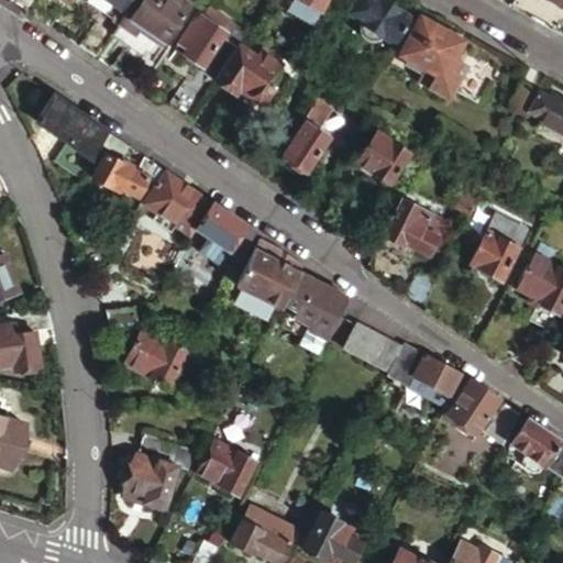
[(179,0),(132,0),(119,20),(135,31),(141,24),(166,41),(189,7),(179,0)]
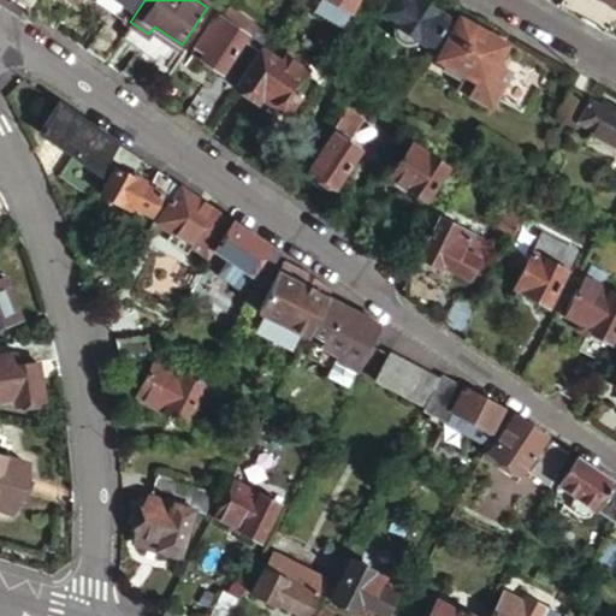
[(431,46),(449,18),(424,0),(388,0),(381,10),(431,46)]
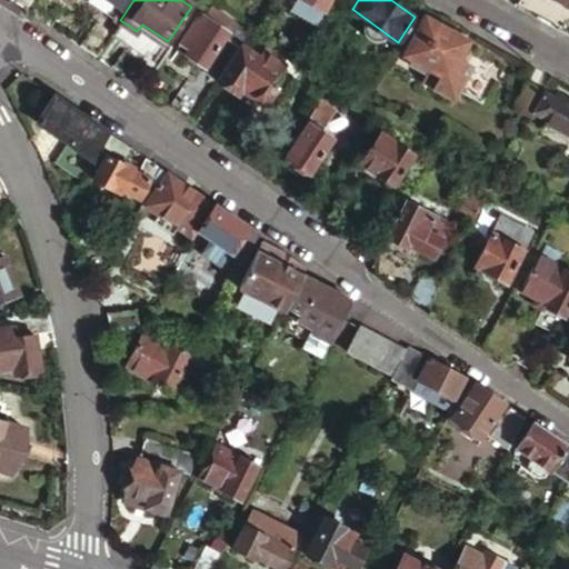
[(226,15),(212,7),(200,25),(195,22),(182,41),(189,47),(187,53),(206,66),(229,31),(219,25),(226,15)]
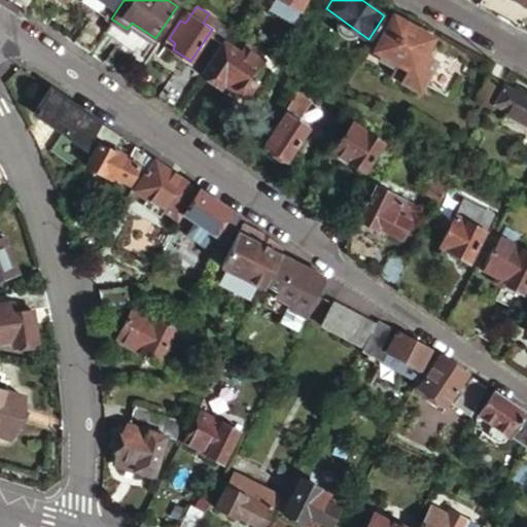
[(420,92),(437,59),(422,49),(429,37),(393,16),(376,48),(382,53),(398,62),(394,69),(391,75),(420,92)]
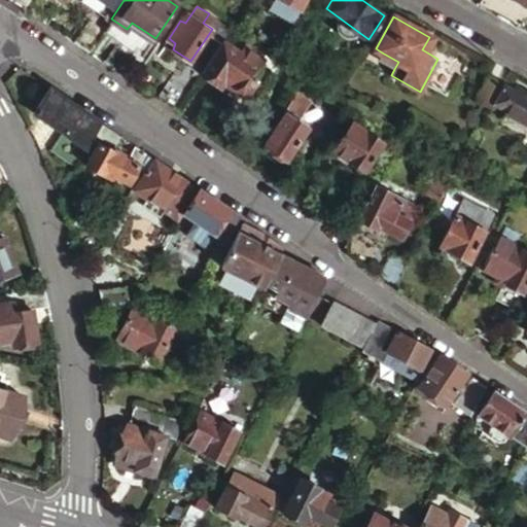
[(223,39),(200,74),(218,86),(223,80),(247,96),(258,78),(252,75),(264,58),(245,46),(241,50),(223,39)]
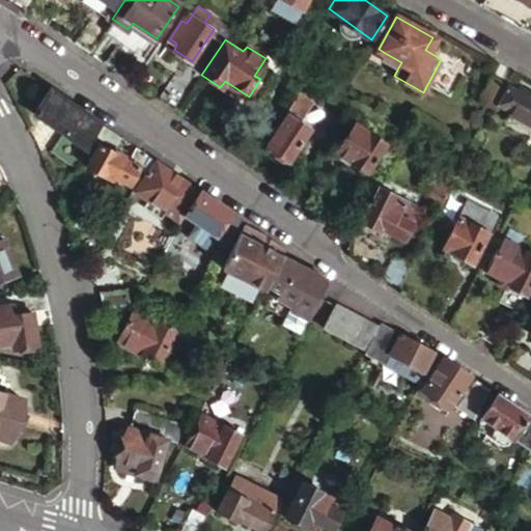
[(385,53),(381,60),(397,70),(401,62),(385,53)]
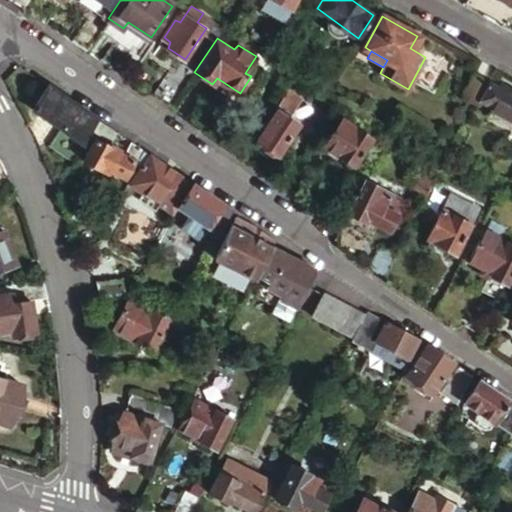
[(480,100),(489,81),(475,74),(463,96),(477,104),(480,100)]
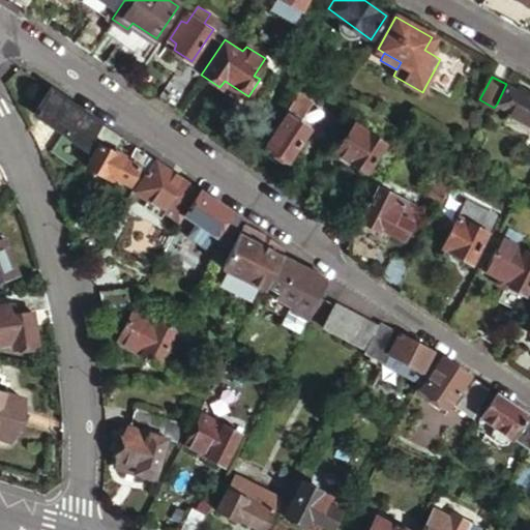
[(517,89),(506,84),(497,104),(513,111),(511,114),(529,121),(529,88),(519,84),(517,89)]
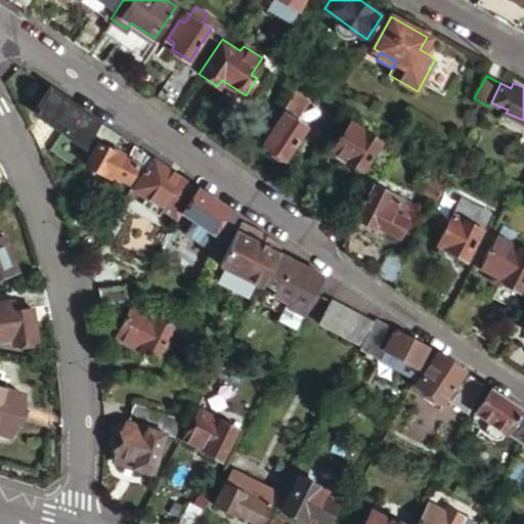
[(51,147),(76,166),(91,139),(100,121),(50,86),(35,110),(62,130),(51,147)]
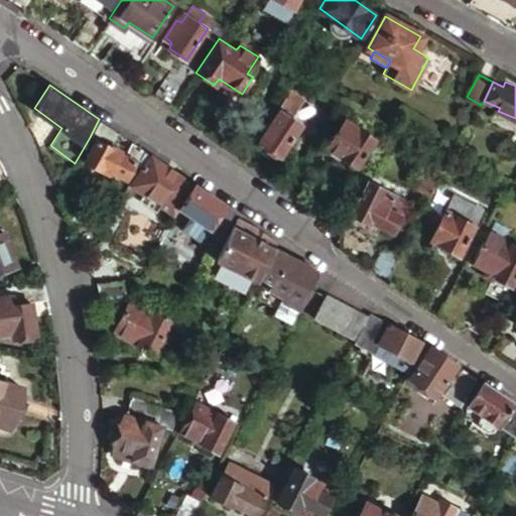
[(291,88),(258,137),(264,140),(262,144),(281,155),(300,123),(292,117),(306,97),(291,88)]
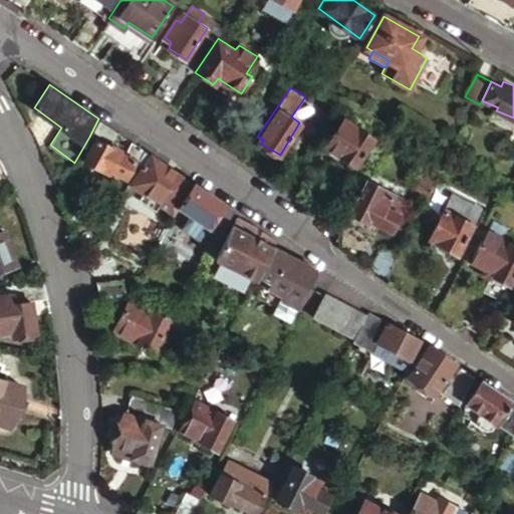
[(360,127),(346,116),(326,145),(354,166),(375,138),(370,135),(372,131),(363,124),(360,127)]
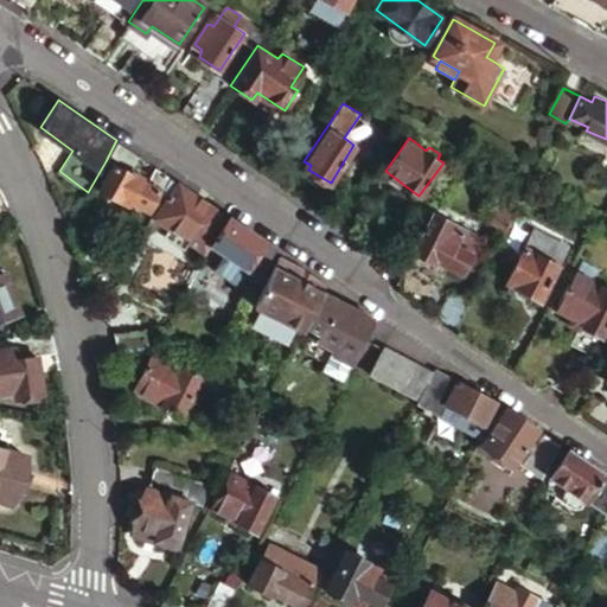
[(116,140),(106,161),(115,165),(131,174),(132,171),(141,155),(116,140)]
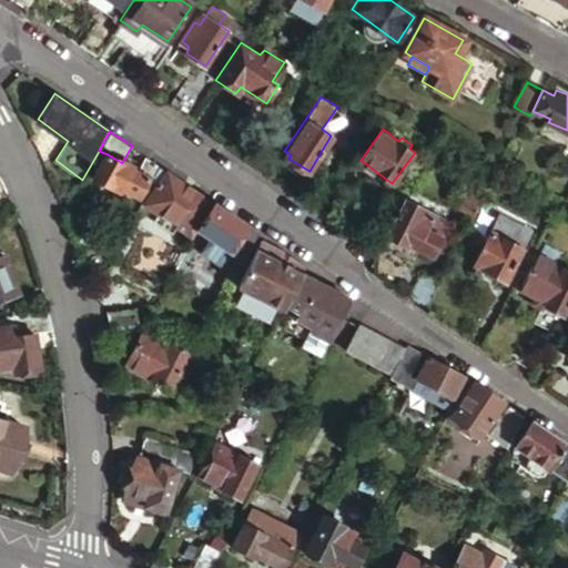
[(153,180),(160,165),(145,155),(137,171),(133,169),(134,165),(123,160),(122,163),(108,154),(95,178),(122,192),(123,189),(139,196),(150,178),(153,180)]
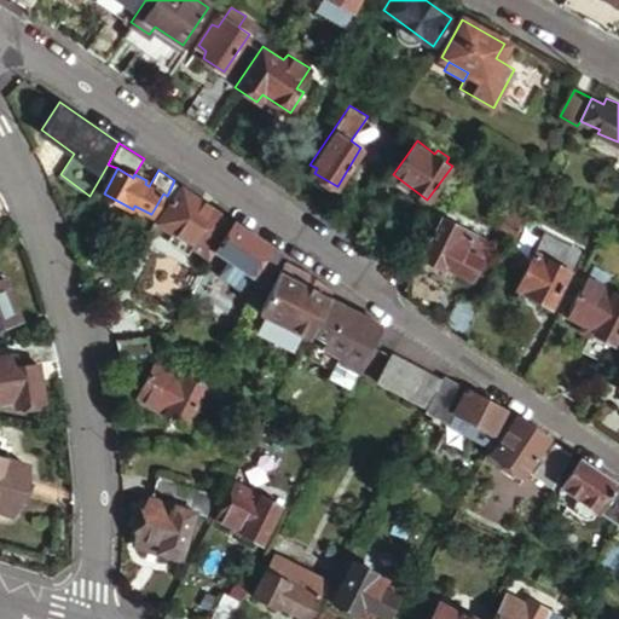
[(218,247),(233,220),(183,186),(160,221),(213,256),(218,247)]
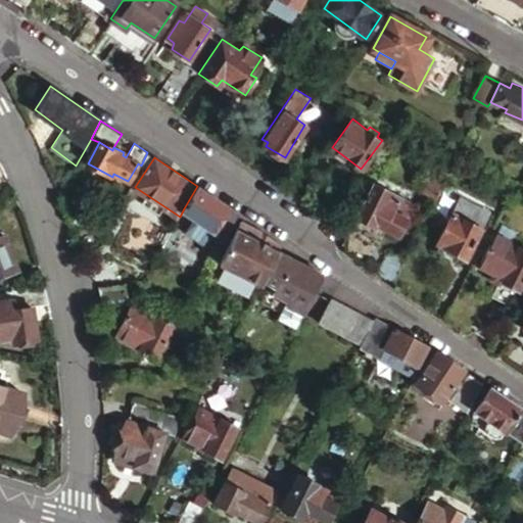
[(422,191),(436,199),(446,181),(431,173),(422,191)]
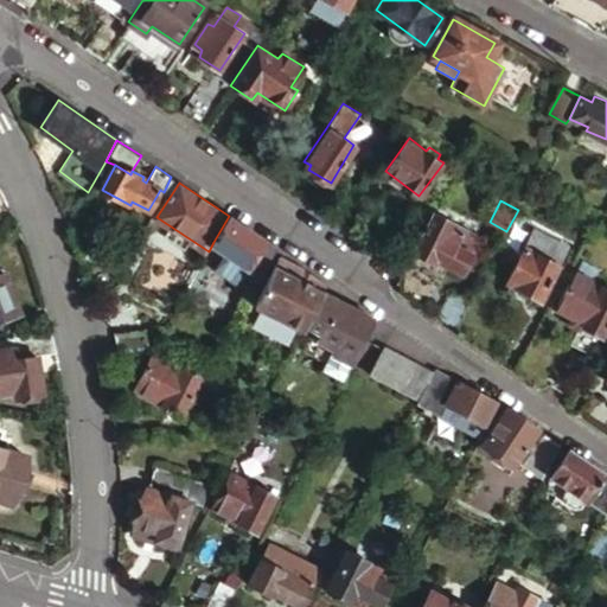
[(430,208),(409,249),(435,261),(438,259),(462,270),(480,234),(430,208)]
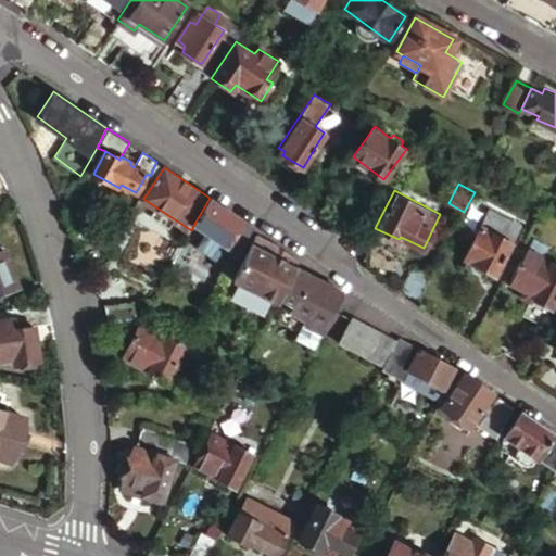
[(255,229),(210,198),(196,222),(226,242),(222,250),(239,260),(255,229)]
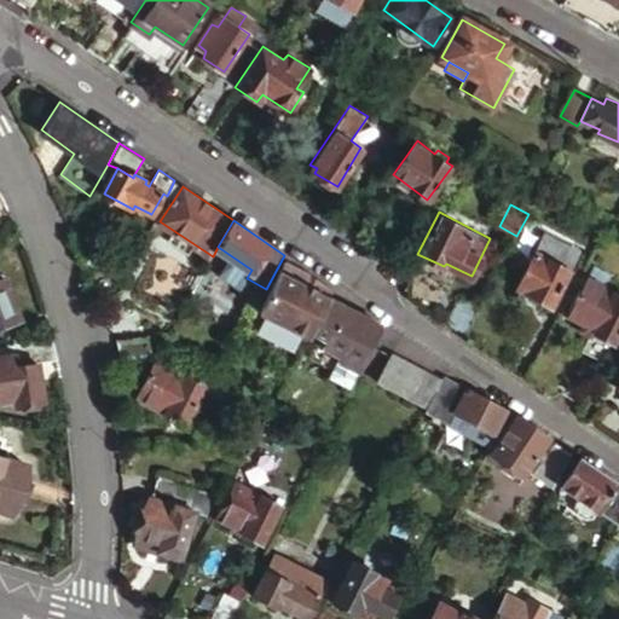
[(572,267),(539,249),(521,283),(531,288),(531,291),(553,304),(572,267)]
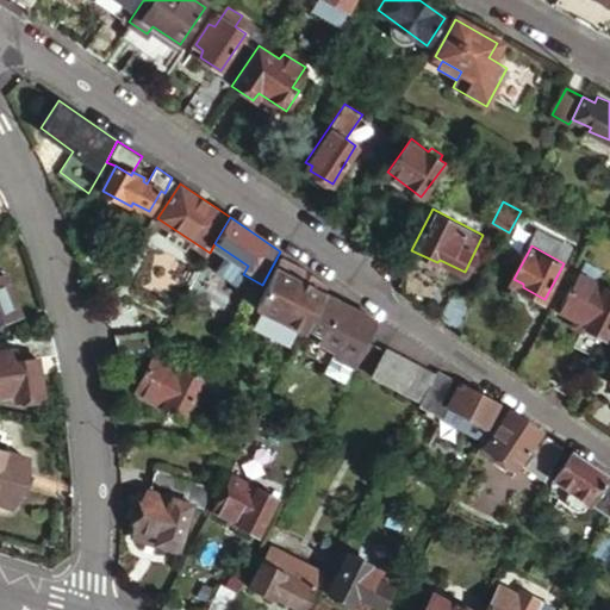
[(284,255),(259,311),(287,324),(273,350),(290,359),(306,327),(324,291),(328,284),(284,255)]
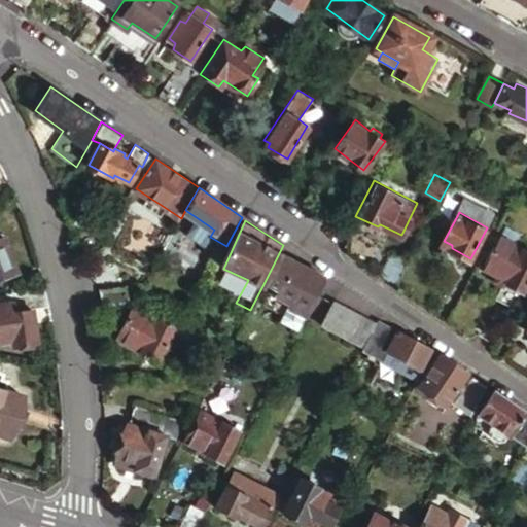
[(526,287),(526,244),(503,231),(487,266),(507,277),(499,293),(519,304),(526,287)]
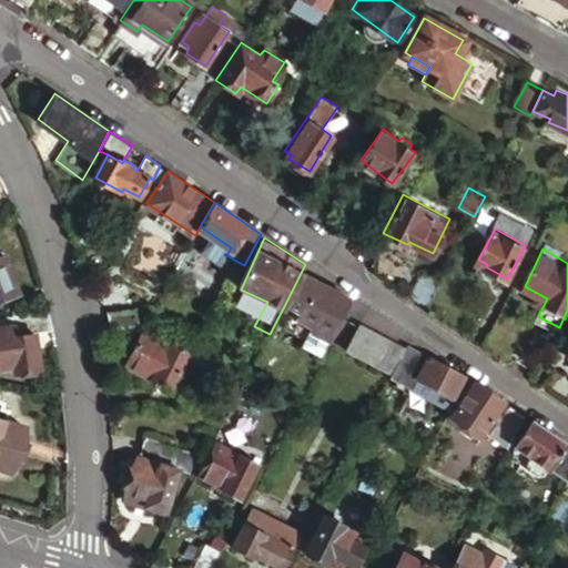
[(0,255),(0,298),(19,293),(7,255),(0,257),(0,255)]
